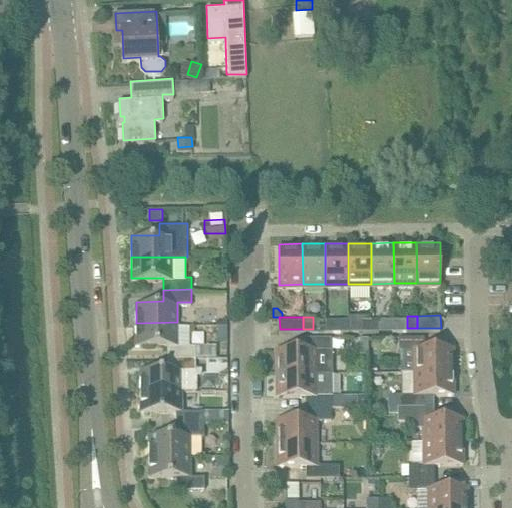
[(348,317),(326,317),(326,329),(349,329),(348,317)]
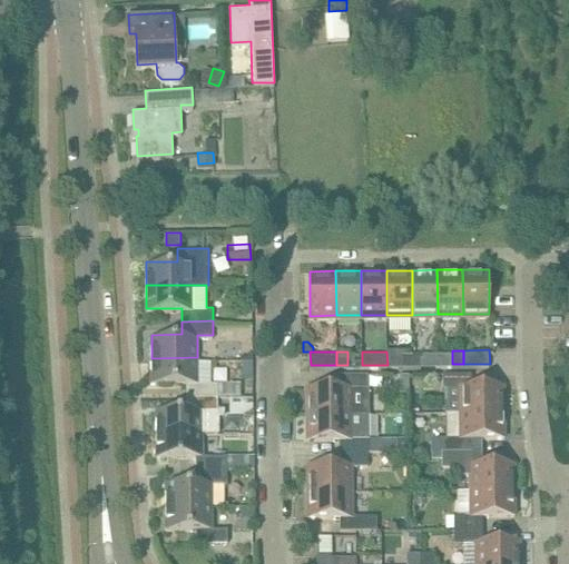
[(197,357),(151,358),(151,381),(187,381),(187,394),(218,394),(218,381),(197,381),(197,357)]
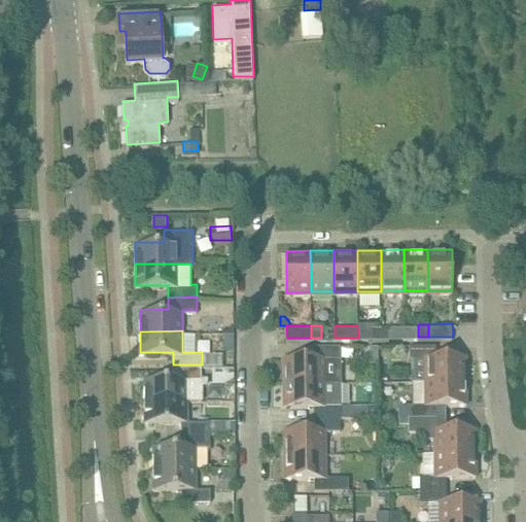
[(225,347),(235,346),(234,331),(225,331),(225,347)]
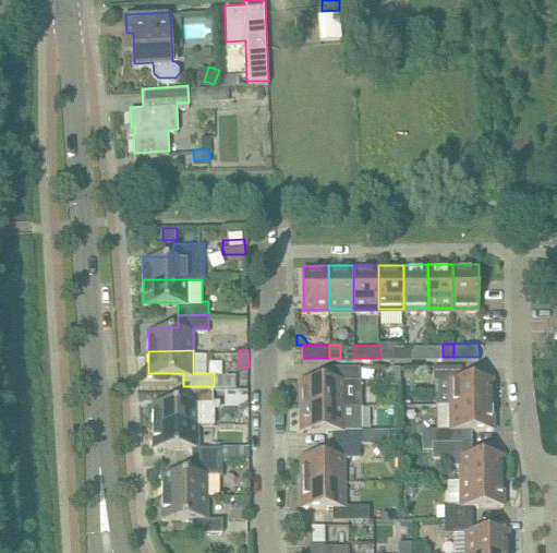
[(400,362),(391,362),(392,380),(401,380),(400,362)]
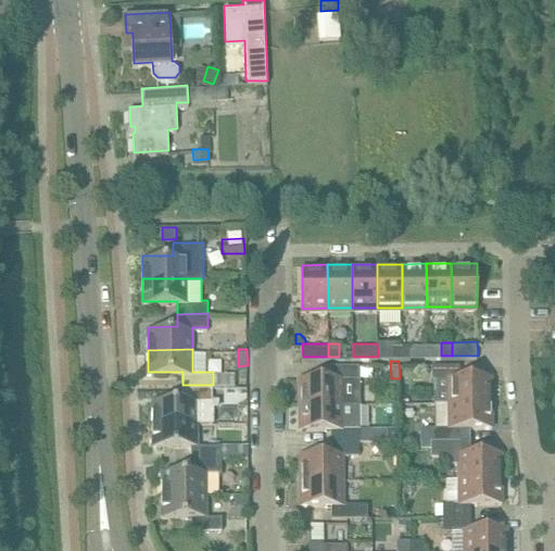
[(449,400),(492,400),(492,374),(461,374),(461,362),(439,362),(432,362),(432,376),(449,376),(449,400)]
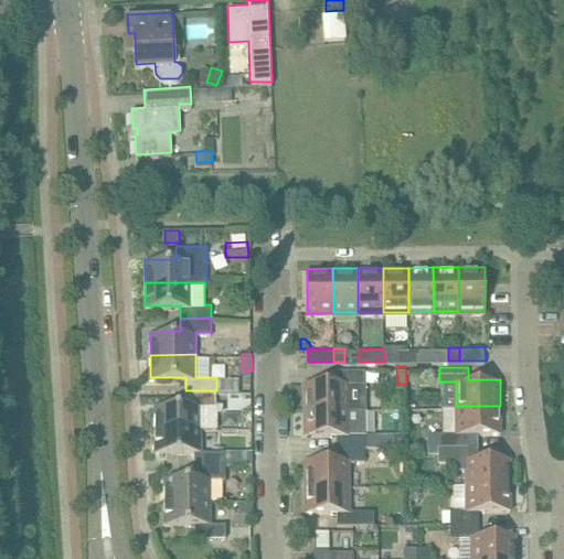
[(336,380),(305,382),(305,407),(365,407),(364,368),(336,368),(336,380)]
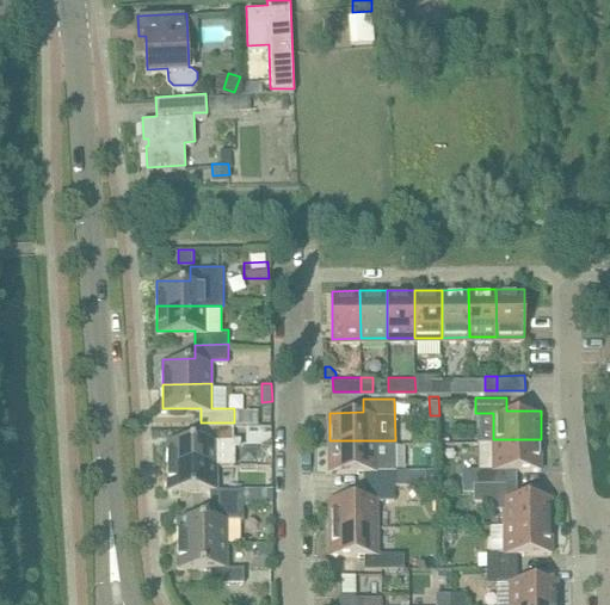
[(234,423),(201,423),(201,437),(167,437),(167,462),(217,462),(234,462),(234,443),(239,443),(239,437),(234,437),(234,423)]
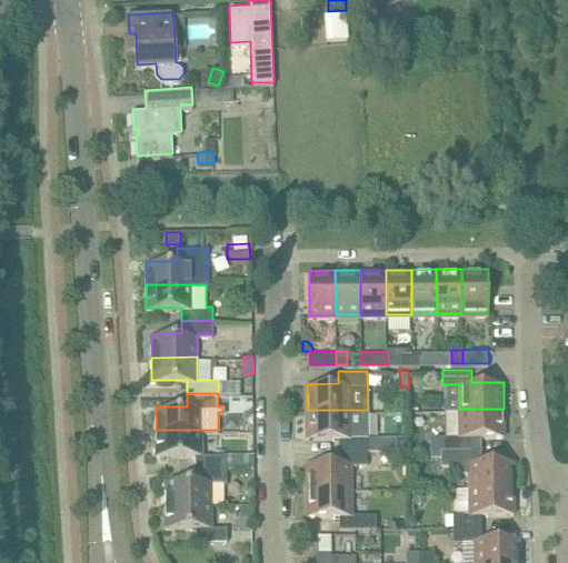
[(459,433),(431,434),(431,448),(444,448),(472,448),(472,434),(504,434),(504,409),(459,409),(459,433)]
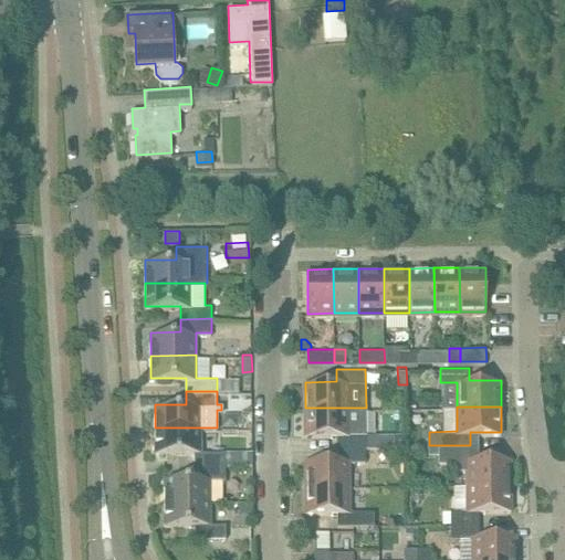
[(337,433),(337,446),(366,446),(378,446),(378,432),(366,432),(366,408),(305,408),(305,434),(337,433)]
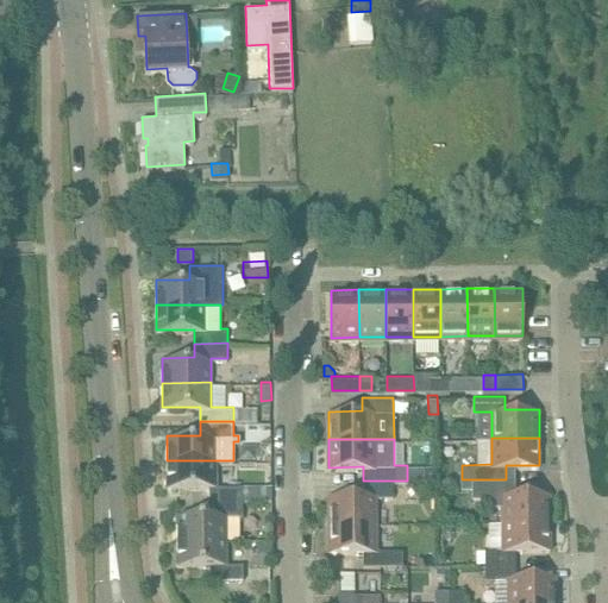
[(217,460),(167,460),(167,485),(210,485),(210,498),(243,498),(243,484),(217,484),(217,460)]
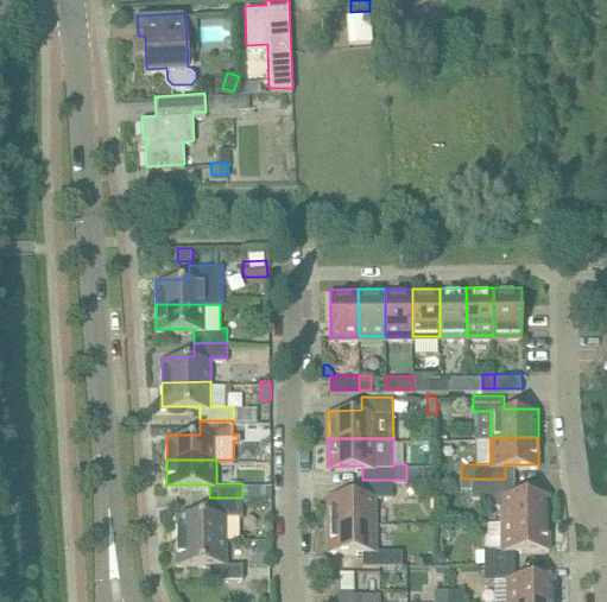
[(428,464),(423,470),(424,480),(438,480),(437,464),(428,464)]
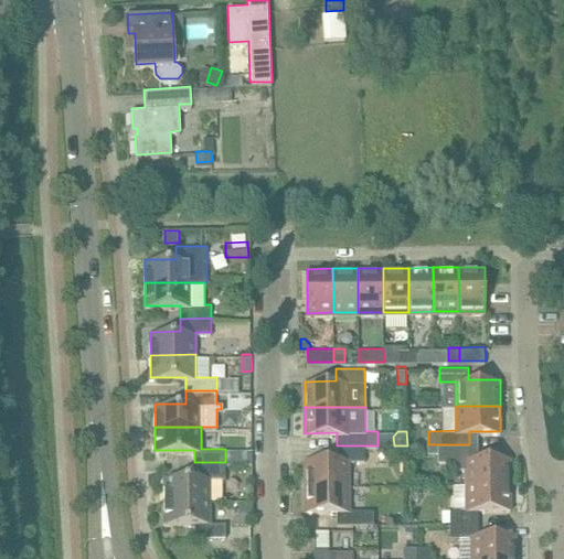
[(469,444),(440,444),(440,459),(455,459),(455,468),(466,468),(466,483),(510,482),(510,457),(478,457),(478,444),(469,444)]
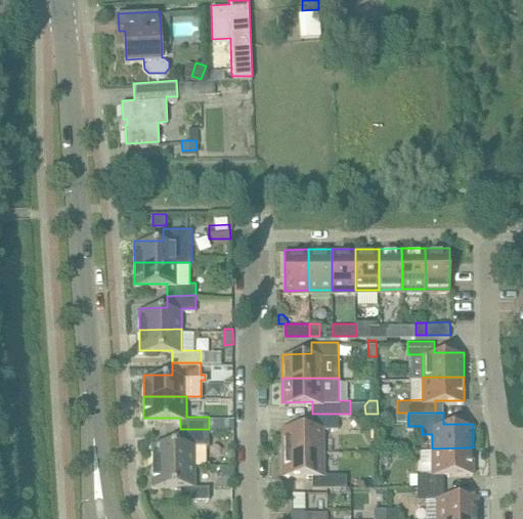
[(339,414),(312,414),(312,425),(282,426),(282,449),(323,449),(323,427),(339,426),(339,414)]
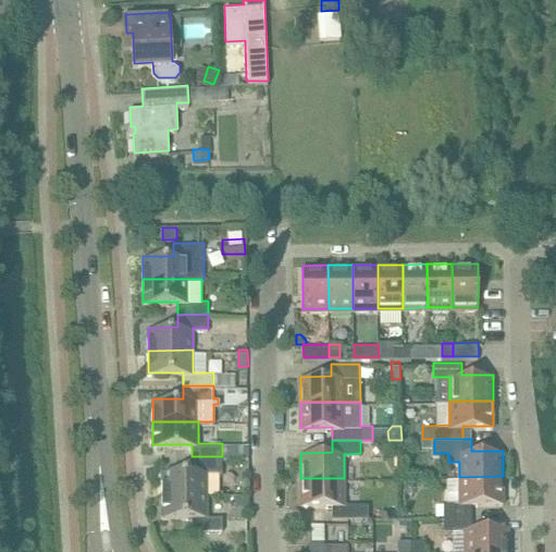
[(222,456),(192,456),(192,469),(162,469),(162,493),(207,492),(207,470),(222,470),(222,456)]
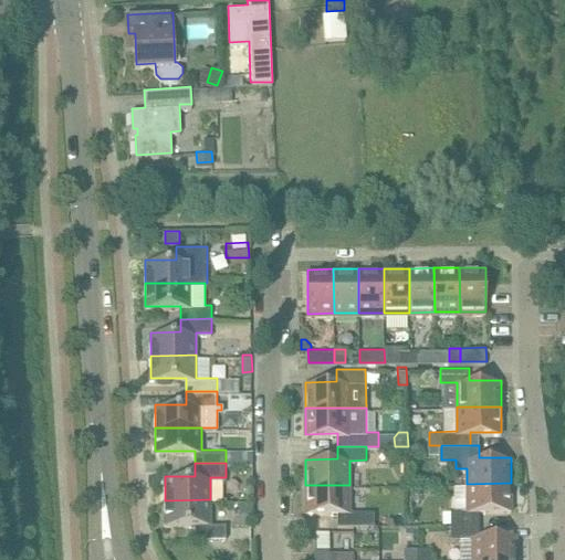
[(511,483),(467,484),(468,508),(451,508),(451,522),(480,522),(480,509),(512,509),(511,483)]
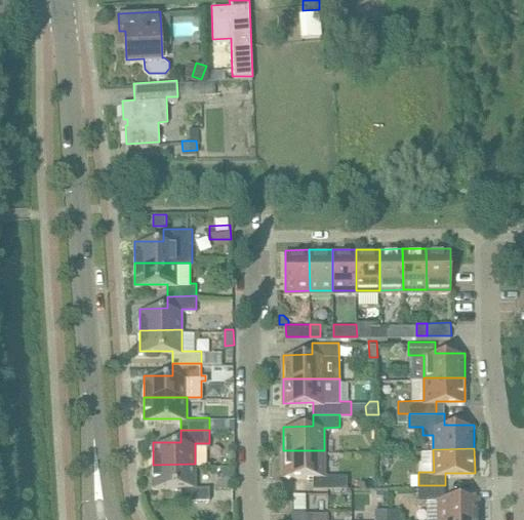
[(324,450),(283,450),(284,475),(313,474),(314,486),(348,486),(348,473),(325,473),(324,450)]
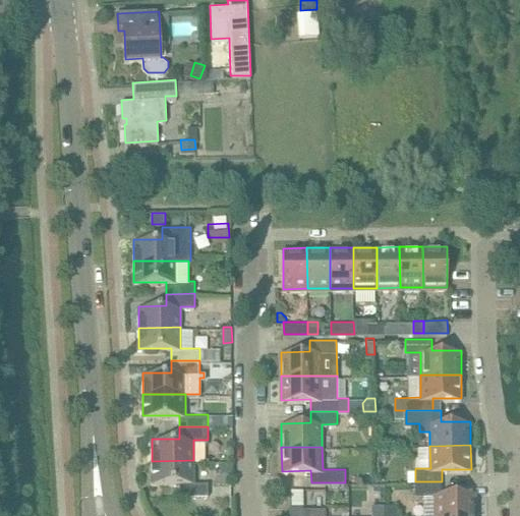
[(193,460),(152,461),(152,481),(180,481),(180,494),(209,494),(209,481),(194,481),(193,460)]
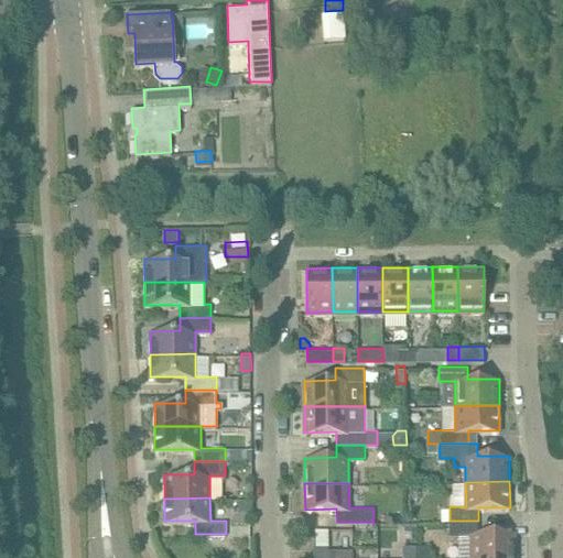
[(252,498),(241,498),(241,520),(252,520),(252,498)]
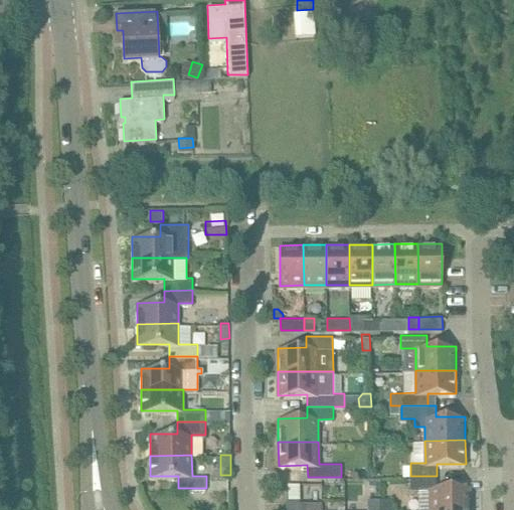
[(437,476),(410,476),(410,489),(430,488),(430,509),(470,509),(470,486),(437,487),(437,476)]
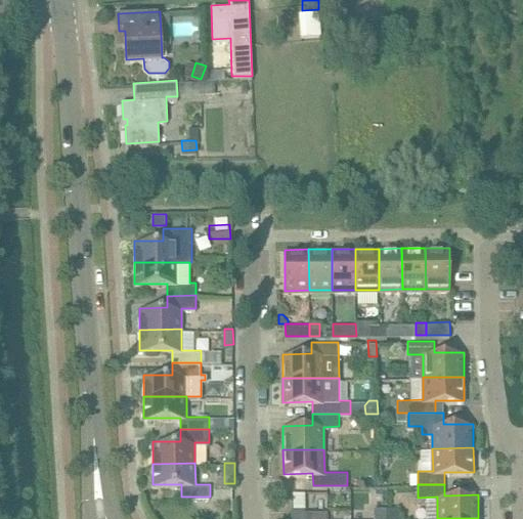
[(387,518),(387,506),(374,506),(374,518),(387,518)]
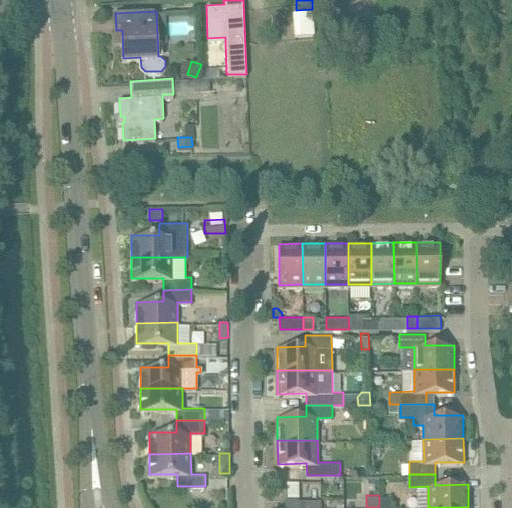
[(391,495),(379,495),(379,507),(390,507),(391,501),(391,495)]
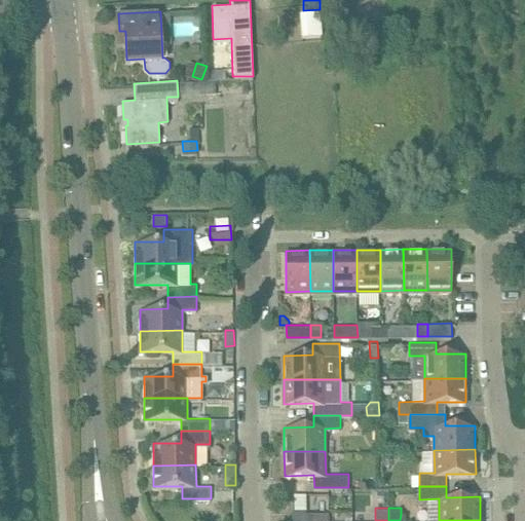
[(306,509),(293,509),(293,520),(329,520),(329,513),(306,513),(306,509)]
